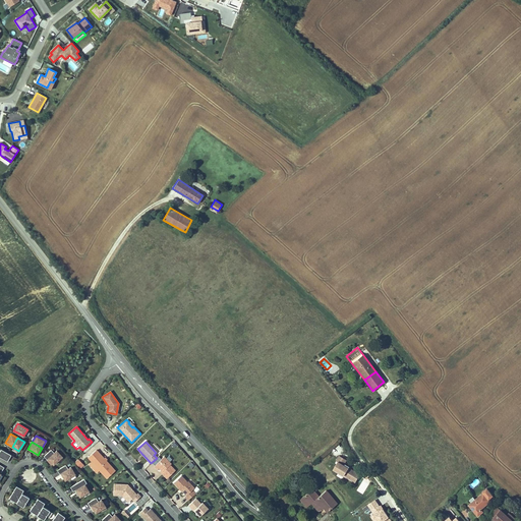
[(11,455),(1,449),(0,450),(0,457),(7,461),(11,455)]
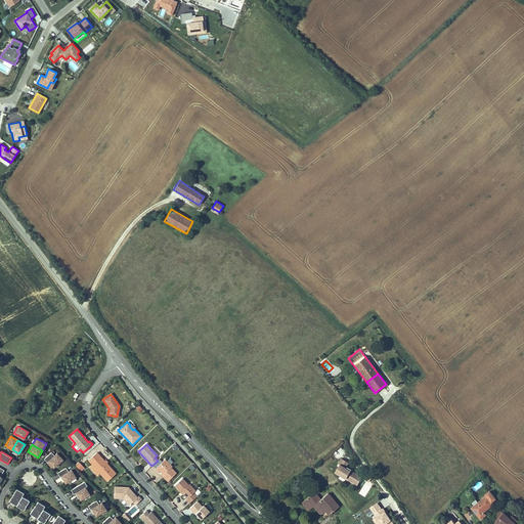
[(47,463),(48,462),(54,468),(63,461),(56,453),(54,455),(51,452),(44,459),(47,463)]
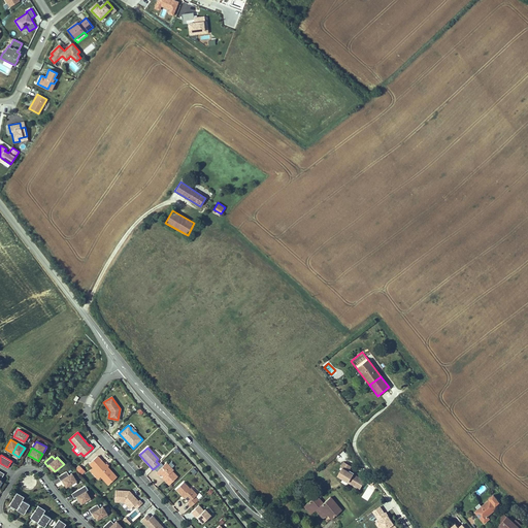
[(105,464),(97,456),(89,463),(93,468),(100,475),(108,485),(117,477),(106,466),(105,464)]
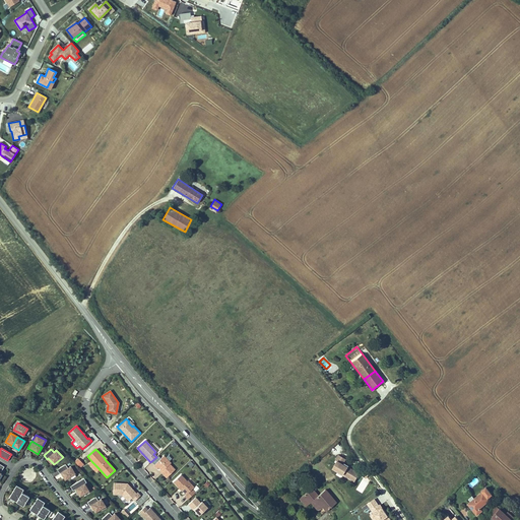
[(354,472),(347,467),(348,466),(344,463),(344,464),(343,463),(345,459),(338,455),(335,460),(337,461),(332,468),(350,479),(354,472)]
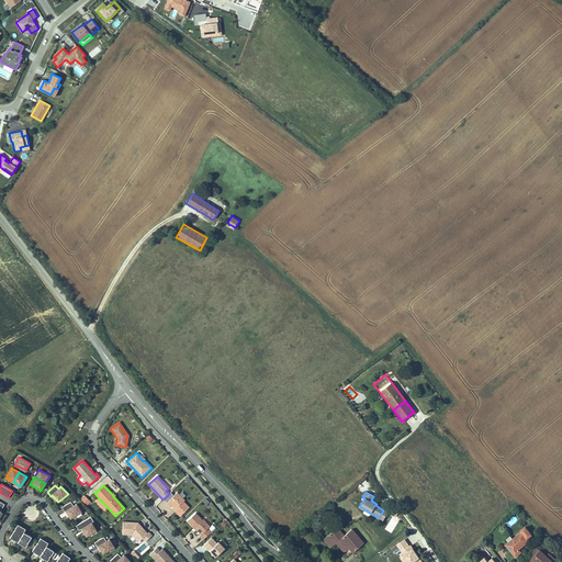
[(177,493),(167,503),(170,506),(171,505),(173,507),(176,509),(175,510),(180,516),(189,507),(183,502),(184,501),(177,493)]
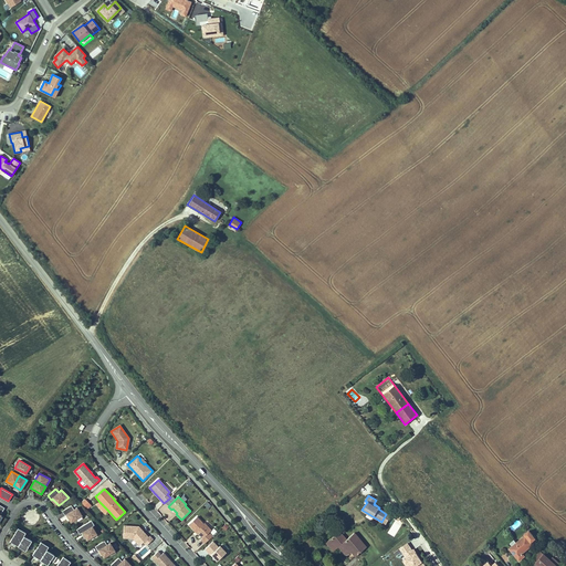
[(92,505),(86,499),(82,502),(87,509),(92,505)]
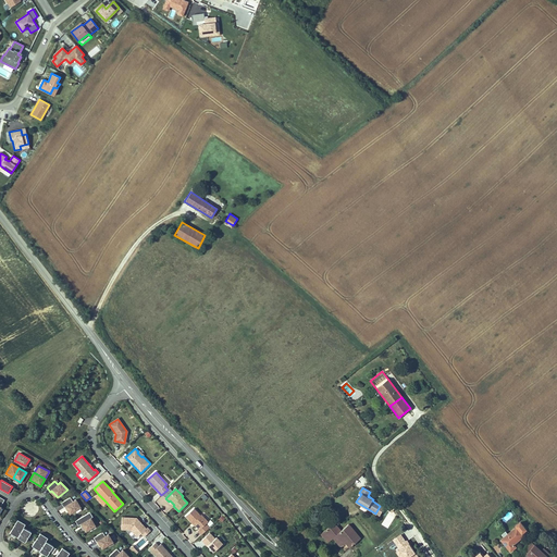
[(106,502),(98,494),(95,496),(102,504),(106,502)]
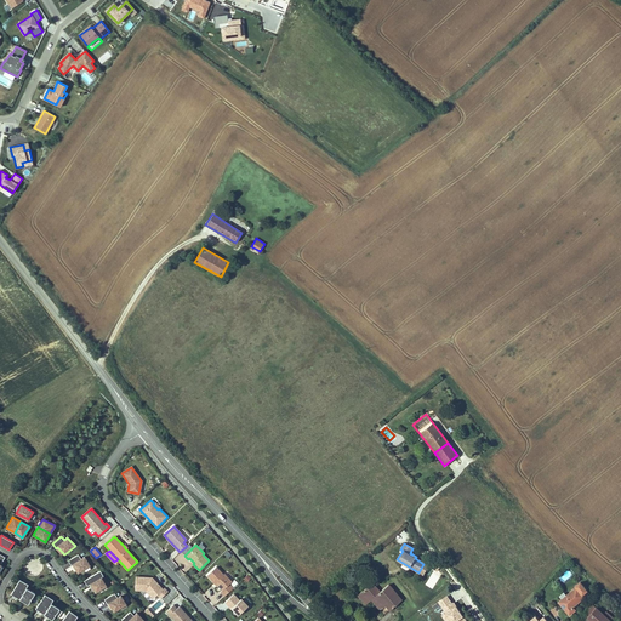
[(72,565),(73,564),(78,573),(91,565),(85,557),(81,558),(79,554),(68,560),(72,565)]
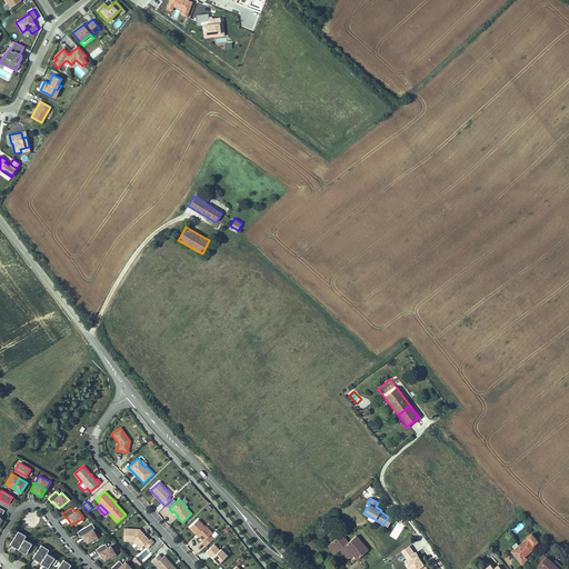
[(198,520),(189,528),(197,535),(197,533),(199,536),(203,540),(201,542),(206,547),(213,539),(210,535),(212,533),(206,526),(205,527),(198,520)]
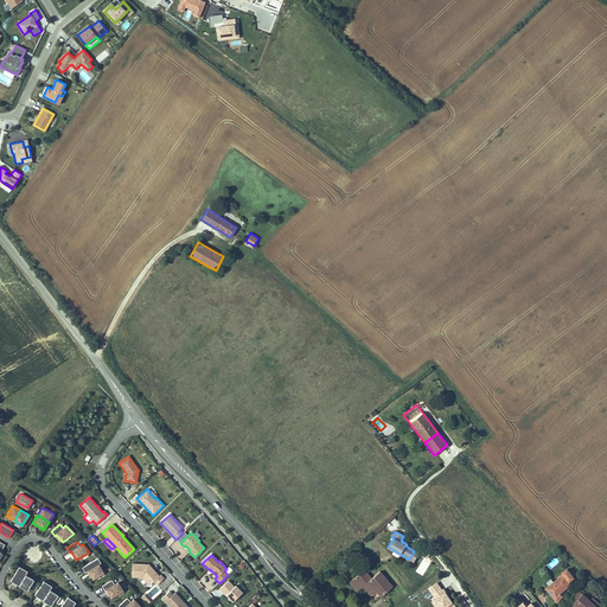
[(97,558),(82,568),(84,573),(88,570),(93,579),(103,573),(98,564),(101,563),(97,558)]
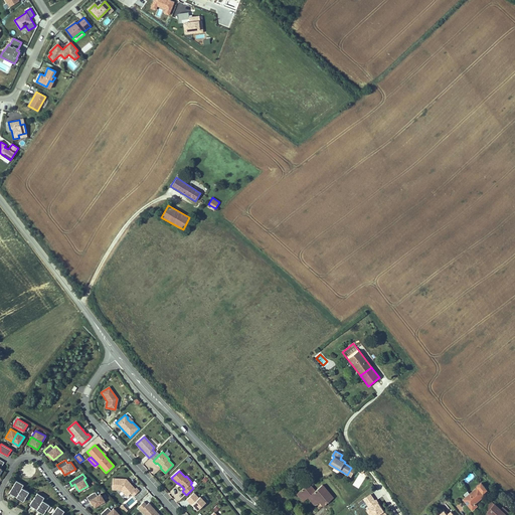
[(127,479),(113,478),(113,489),(122,489),(128,496),(131,493),(134,496),(139,491),(137,487),(135,488),(129,481),(128,482),(126,480),(127,479)]
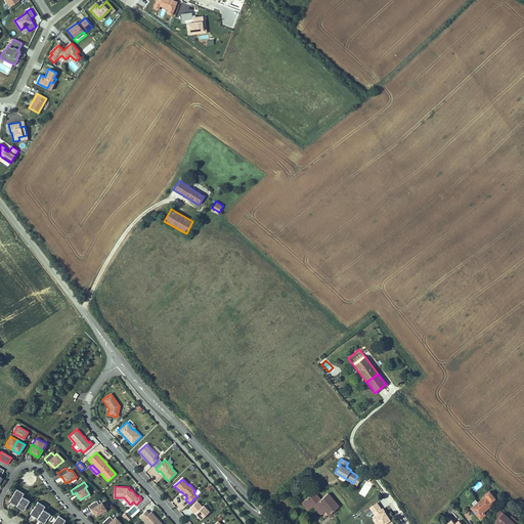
[(16,506),(22,496),(24,493),(16,489),(9,501),(16,506)]
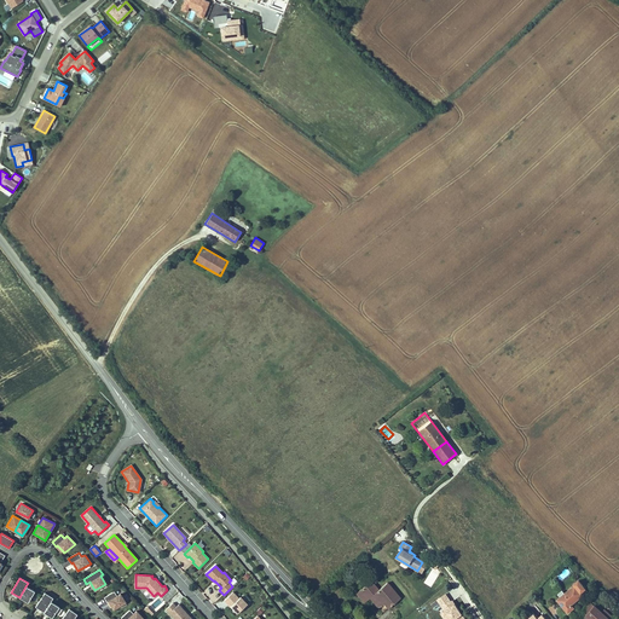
[(580,593),(585,589),(578,580),(573,584),(576,586),(565,594),(562,590),(557,595),(560,597),(557,600),(565,609),(567,613),(573,608),(571,606),(583,596),(582,595),(580,593)]
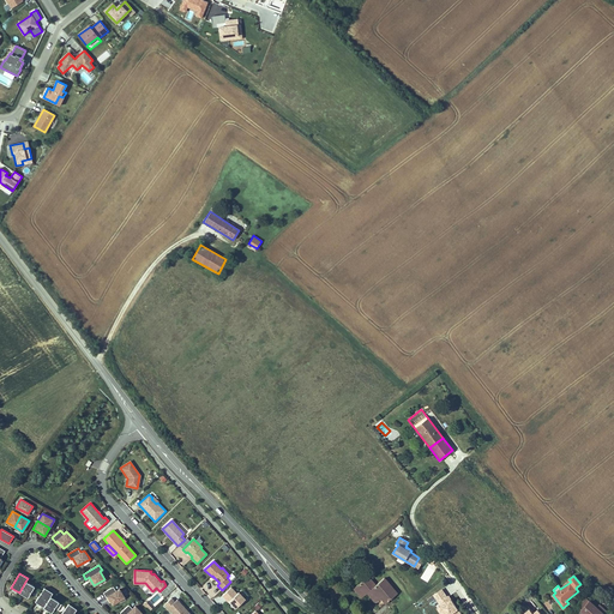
[(377,603),(380,608),(398,594),(384,578),(375,585),(368,577),(354,589),(360,596),(363,593),(366,595),(367,594),(371,591),(379,601),(377,603)]
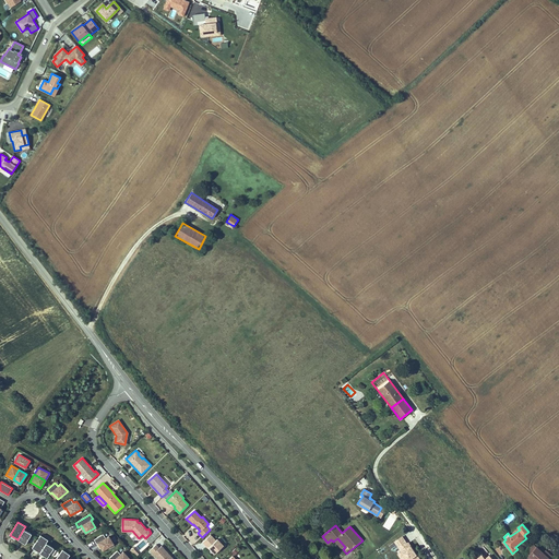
[(32,534),(23,530),(18,539),(25,544),(32,534)]
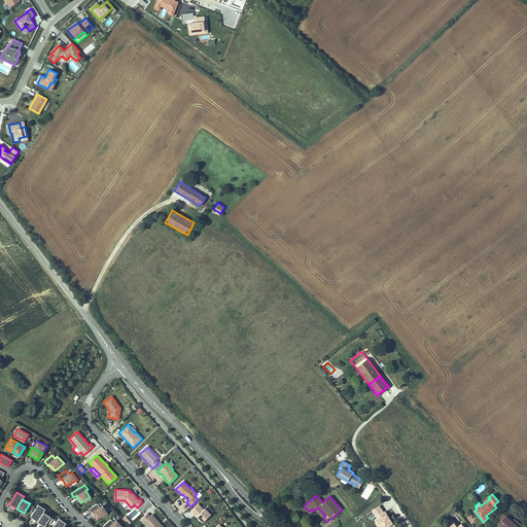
[(97,503),(89,508),(91,513),(92,512),(97,519),(107,513),(102,505),(99,506),(97,503)]
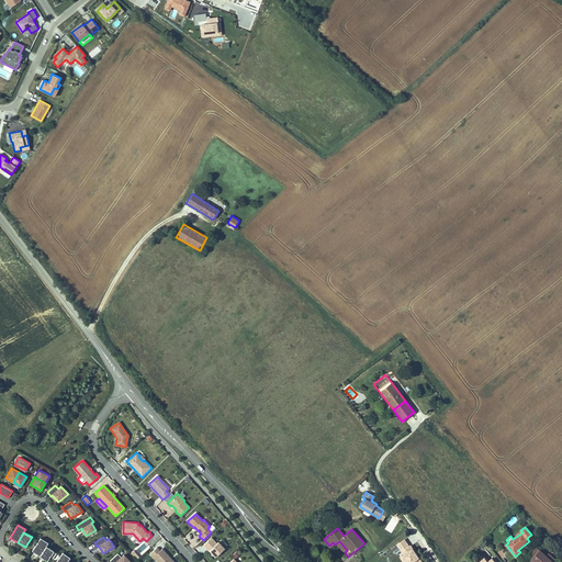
[(40,557),(46,547),(48,543),(41,538),(32,551),(40,557)]
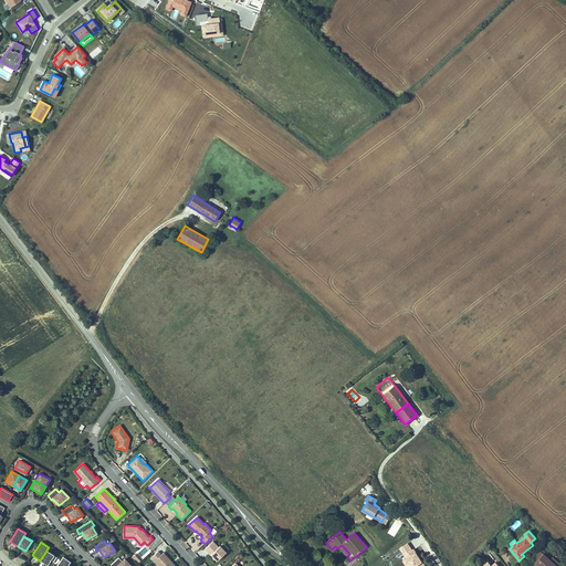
[(218,547),(212,542),(205,548),(210,555),(211,554),(213,556),(213,558),(218,561),(226,552),(220,546),(218,547)]
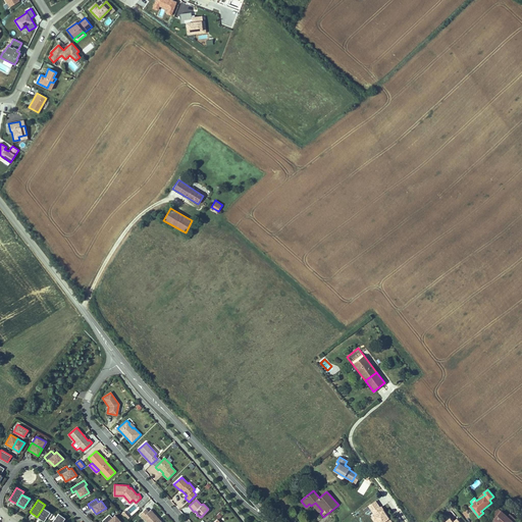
[(366,507),(375,521),(390,521),(377,500),(366,507)]
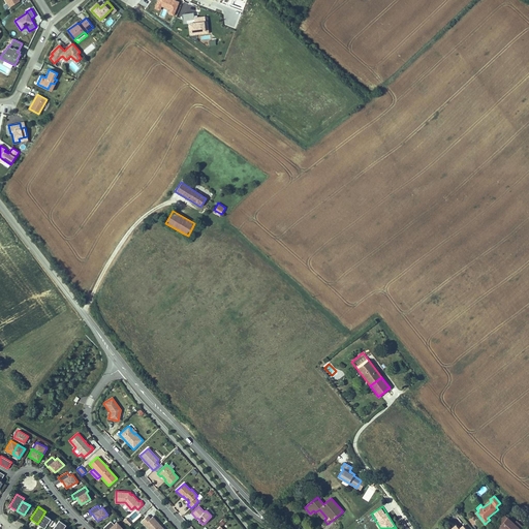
[(324,520),(327,518),(319,509),(316,511),(324,520)]
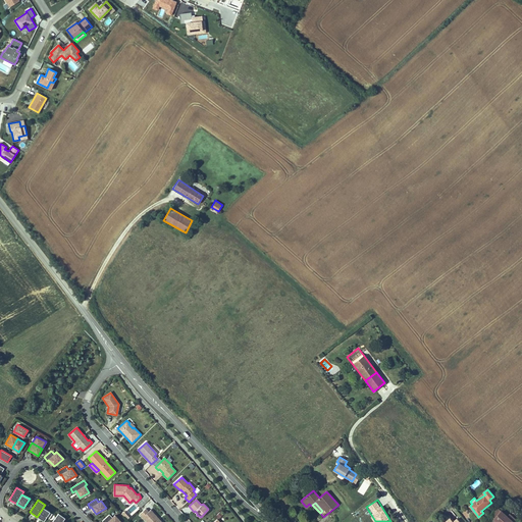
[(50,512),(43,508),(37,517),(44,521),(50,512)]
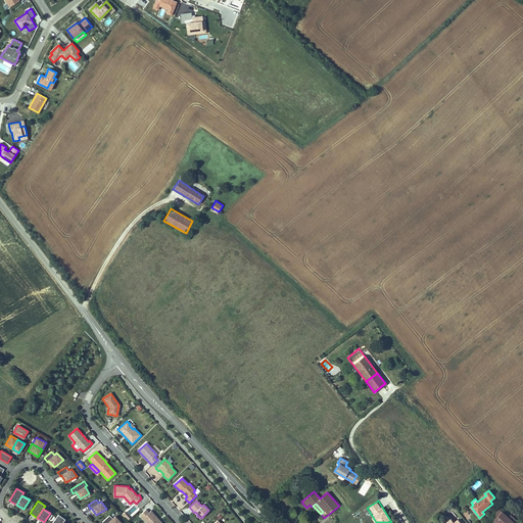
[(149,513),(146,510),(140,516),(146,522),(161,522),(160,521),(159,521),(157,520),(158,519),(151,511),(149,513)]
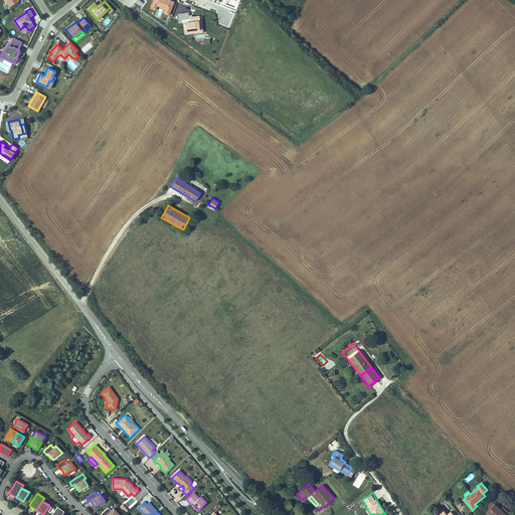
[(506,514),(495,504),(488,512),(491,514),(506,514)]
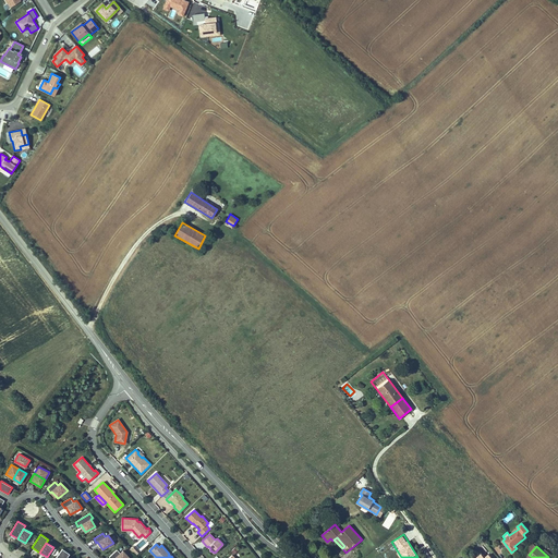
[(65,557),(68,557),(69,554),(62,548),(55,557),(65,557)]
